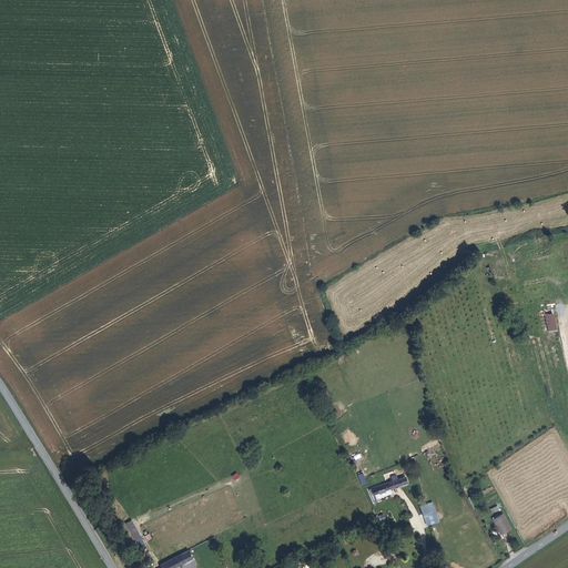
[(559,331),(554,310),(547,311),(551,332),(559,331)]
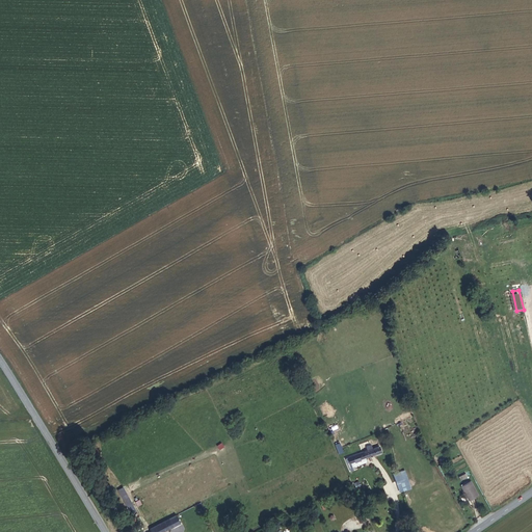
[(351,461),(383,451),(381,444),(374,446),(373,443),(369,444),(370,448),(349,455),(351,461)]
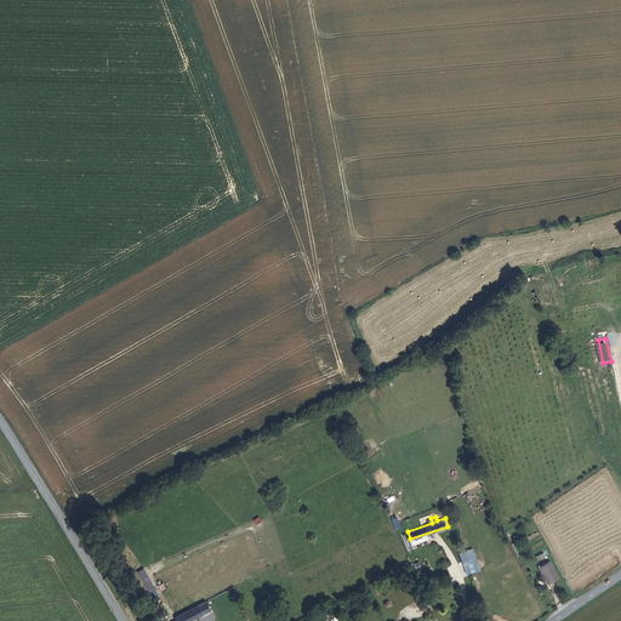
[(459,551),(466,574),(479,570),(473,547),(459,551)]
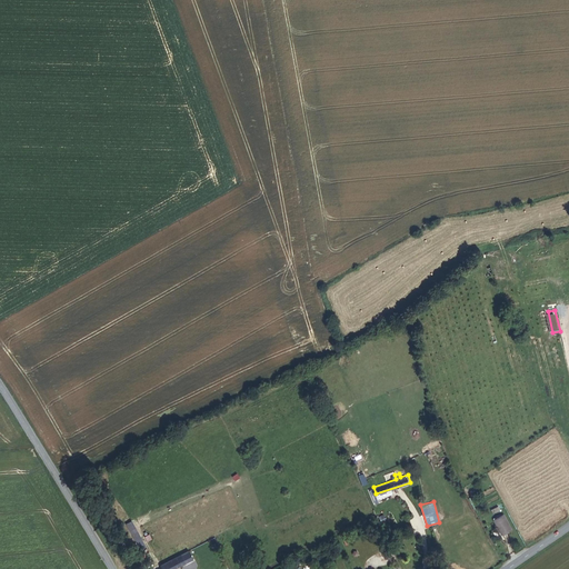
[(496,518),(502,533),(510,530),(502,515),(496,518)]
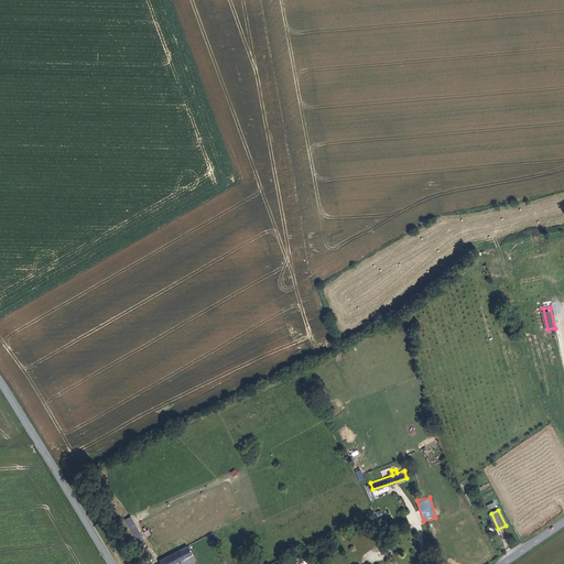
[(441,537),(432,520),(423,524),(432,542),(441,537)]
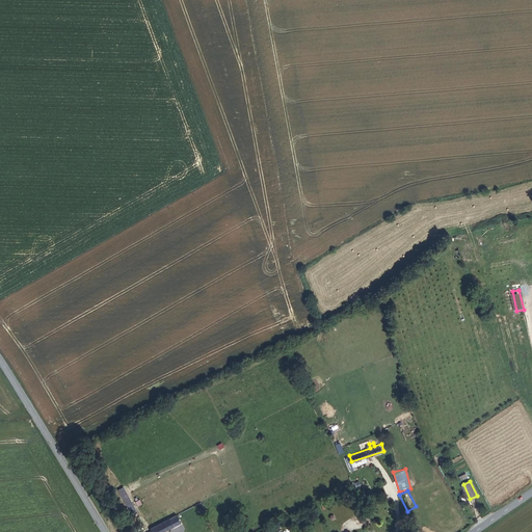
[(354,511),(360,523),(367,520),(363,508),(354,511)]
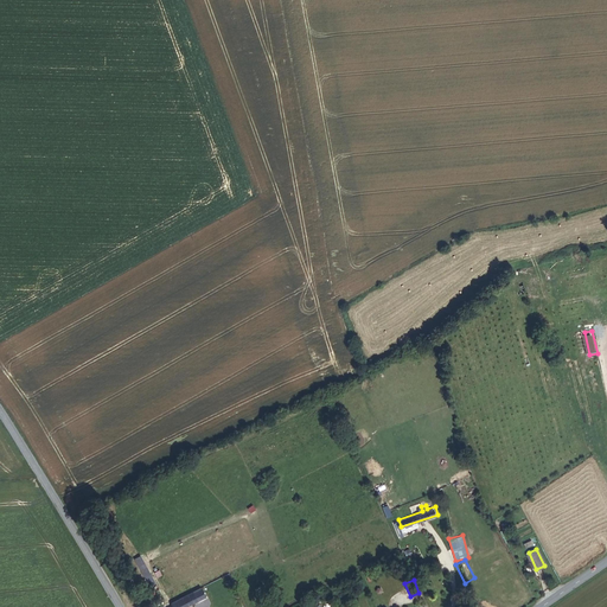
[(198,594),(177,606),(195,606),(203,604),(198,594)]
